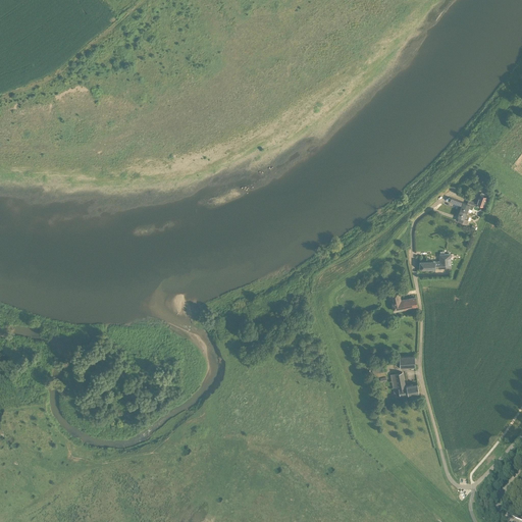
[(483,206),(487,195),(480,193),(477,203),(469,200),(467,204),(478,207),(479,205),(483,206)]
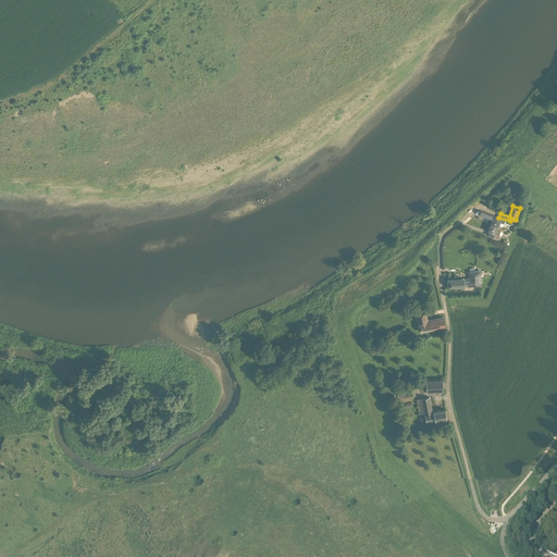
[(502,219),(481,211),(480,215),(483,217),(482,217),(490,219),(493,220),(491,224),(498,226),(502,219)]
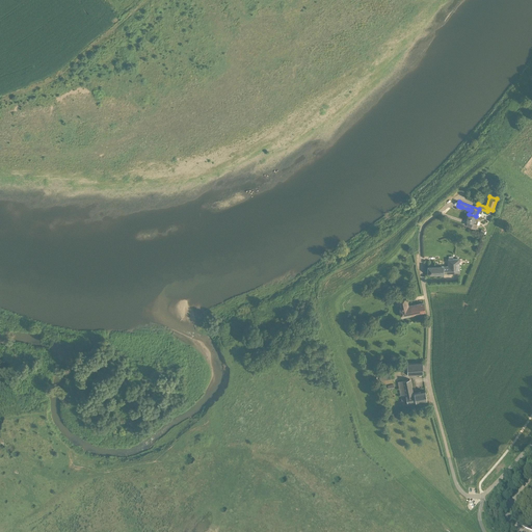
[(475,229),(477,224),(478,221),(475,220),(476,216),(469,214),(467,220),(468,221),(467,225),(475,229)]
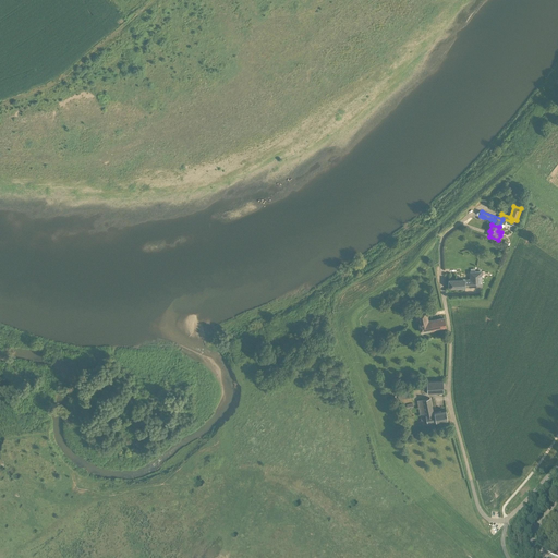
[(482,287),(482,271),(478,271),(475,271),(470,271),(470,279),(465,279),(449,280),(449,288),(449,289),(465,288),(482,287)]
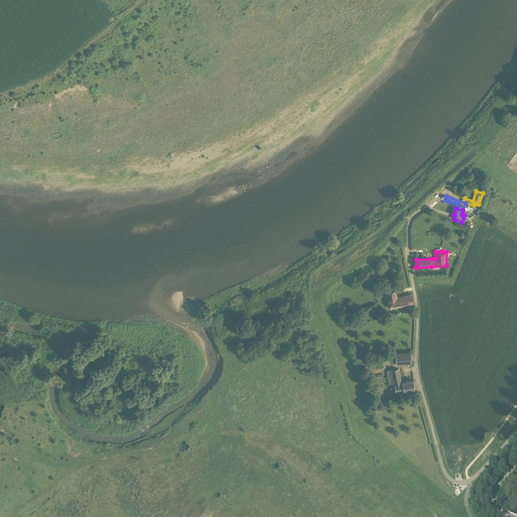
[(397,298),(396,290),(386,292),(387,294),(388,294),(389,299),(388,299),(390,308),(413,303),(411,295),(397,298)]
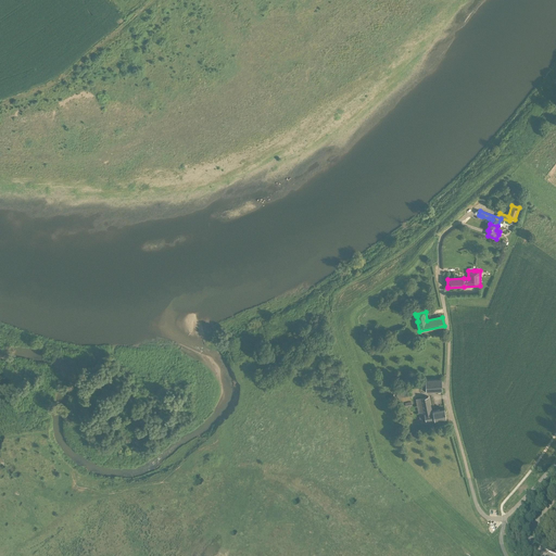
[(442,390),(441,379),(426,380),(426,391),(442,390)]
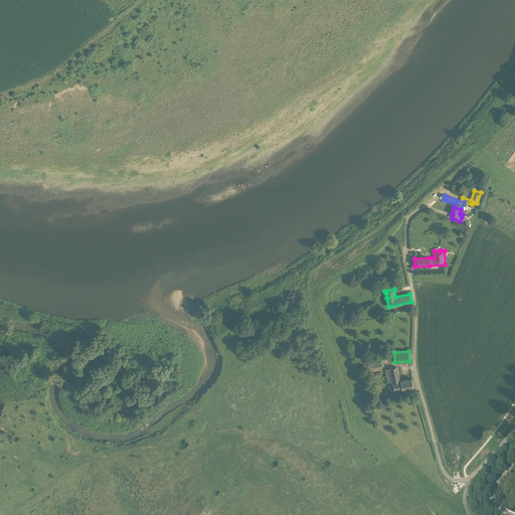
[(400,381),(397,367),(385,369),(386,373),(386,374),(389,392),(394,391),(413,387),(411,378),(411,379),(400,381)]
